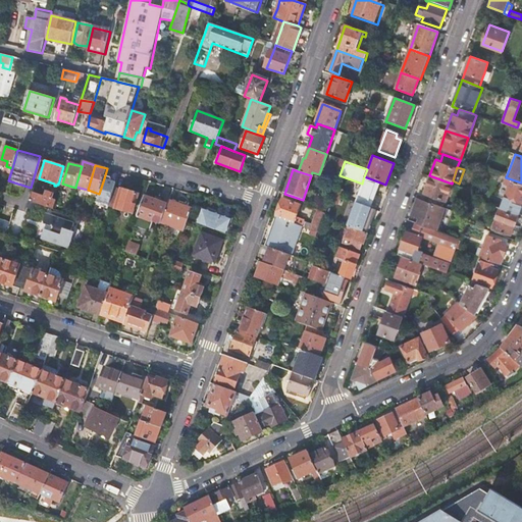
[(434,203),(444,206),(452,184),(429,175),(424,191),(429,193),(426,200),(434,203)]
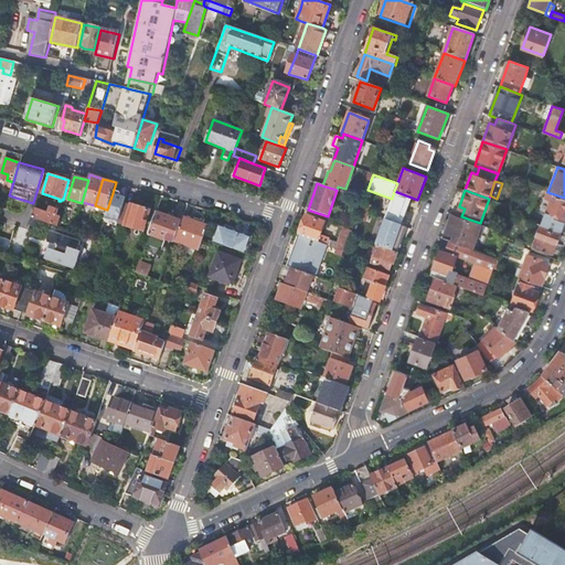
[(412,198),(394,191),(392,199),(384,219),(402,225),(412,198)]
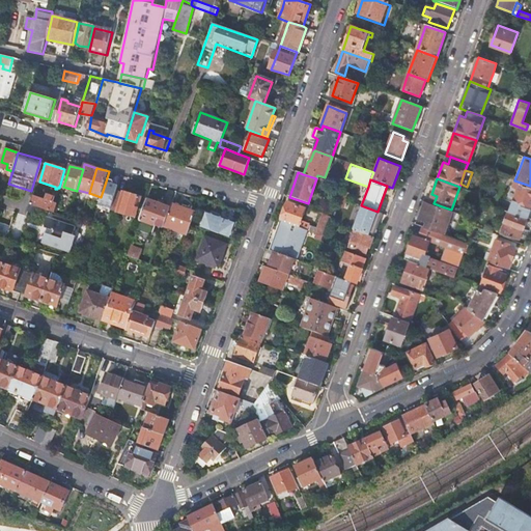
[(519,187),(509,211),(527,217),(530,208),(524,205),(525,203),(530,205),(530,186),(514,180),(513,185),(519,187)]
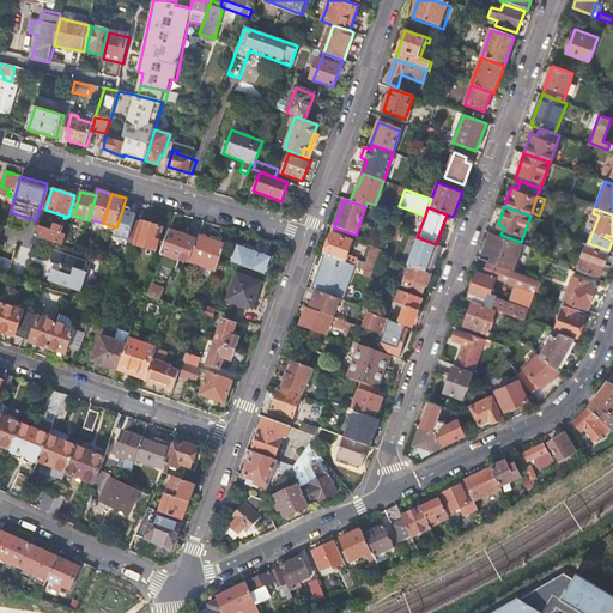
[(128,211),(122,210),(116,228),(113,241),(127,244),(128,243),(134,220),(135,218),(127,214),(128,211)]
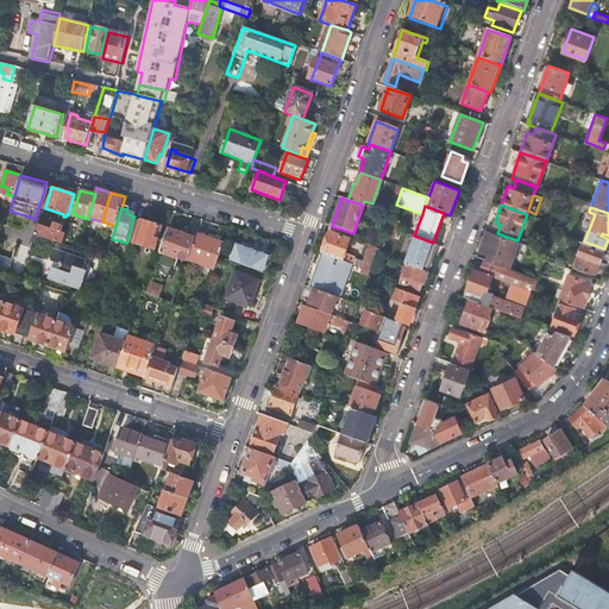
[(395,217),(393,215),(388,226),(396,230),(400,221),(394,219),(395,217)]
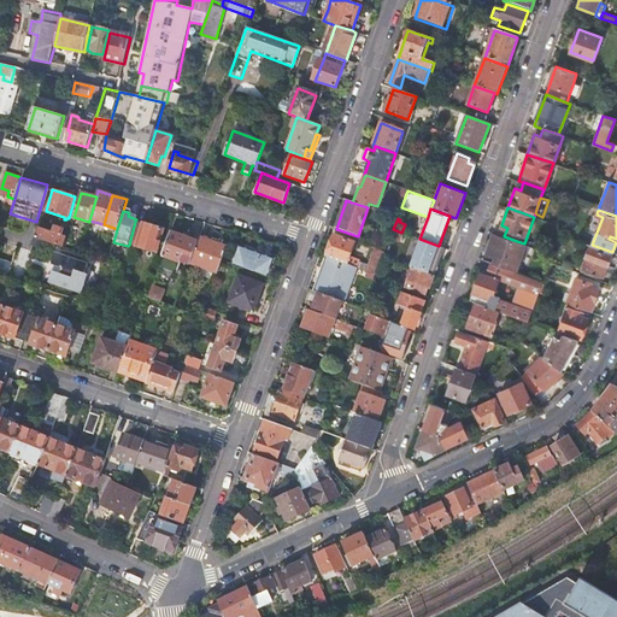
[(164,229),(135,222),(129,245),(157,252),(164,229)]
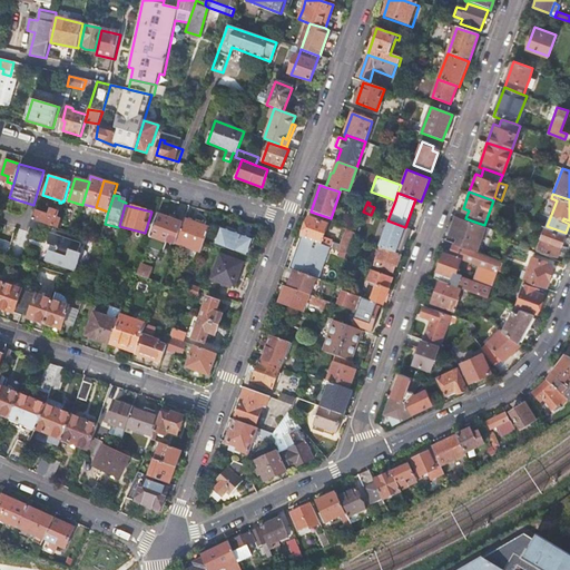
[(62,219),(36,210),(33,219),(39,222),(60,228),(62,219)]
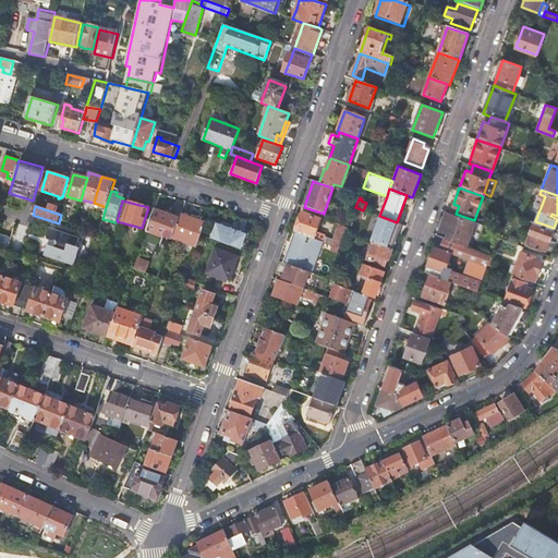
[(361,218),(363,210),(355,207),(353,215),(361,218)]
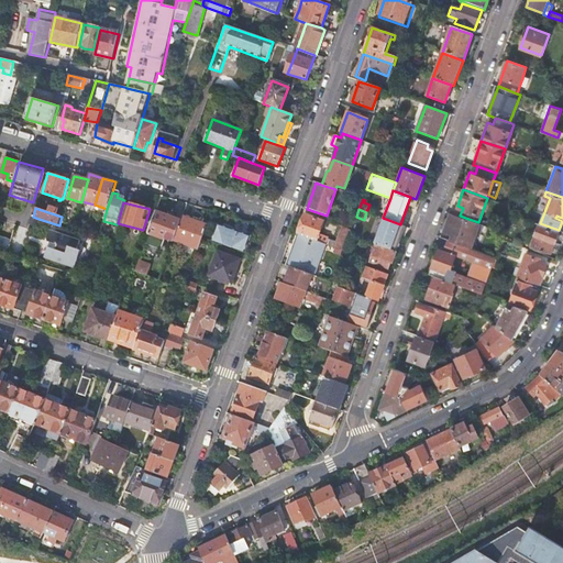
[(181,221),(156,211),(147,233),(165,239),(174,242),(174,240),(181,221)]
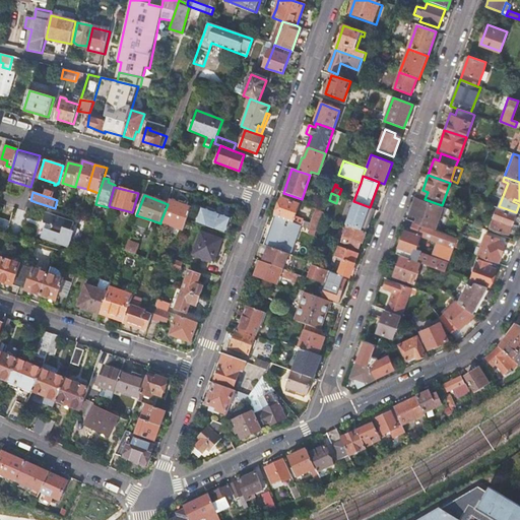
[(274,215),(293,222),(296,215),(300,203),(280,196),(273,215),(274,215)]
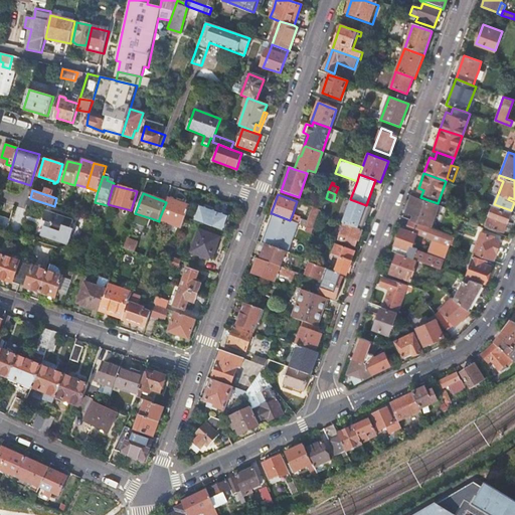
[(431,226),(439,203),(438,203),(428,200),(427,201),(413,196),(407,211),(414,213),(412,219),(431,226)]
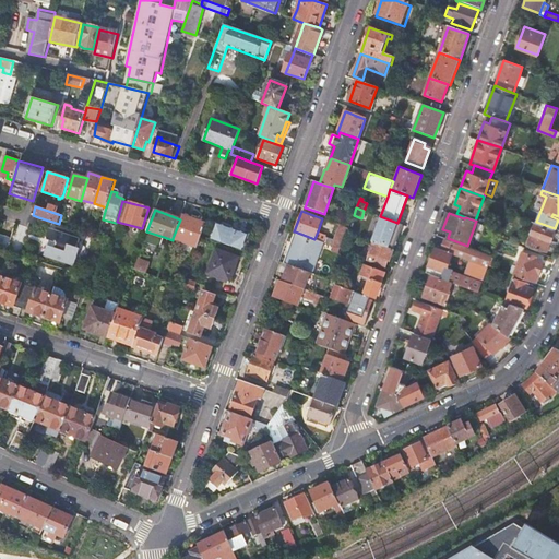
[(181,214),(180,219),(173,238),(197,247),(205,223),(181,214)]
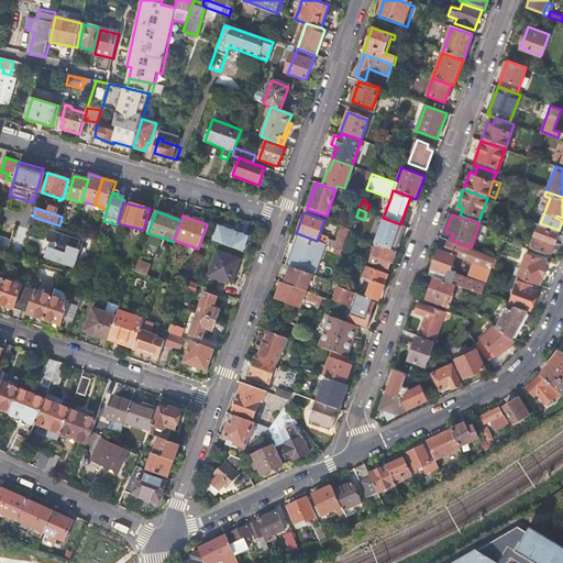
[(397,252),(407,227),(400,224),(383,218),(374,243),(375,243),(397,252)]
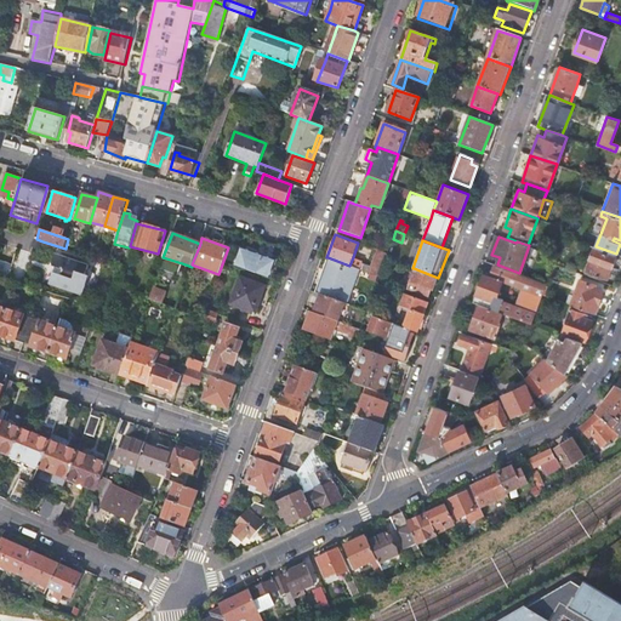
[(594,248),(594,246),(588,244),(582,262),(588,265),(594,248)]
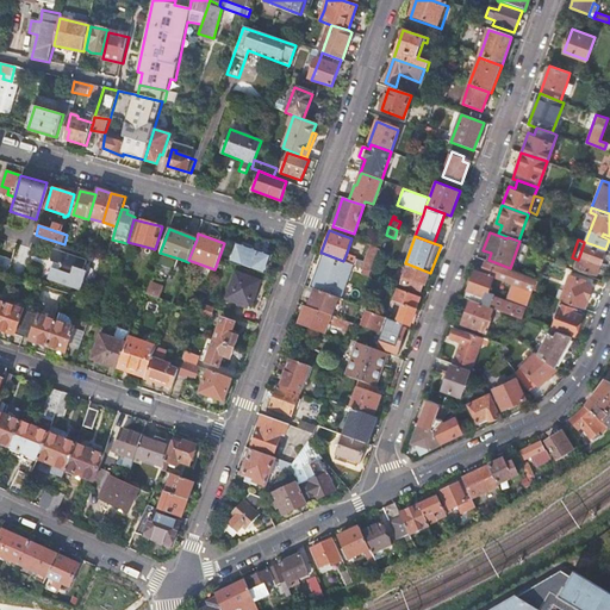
[(260,271),(265,273),(271,256),(236,243),(230,260),(241,263),(260,271)]
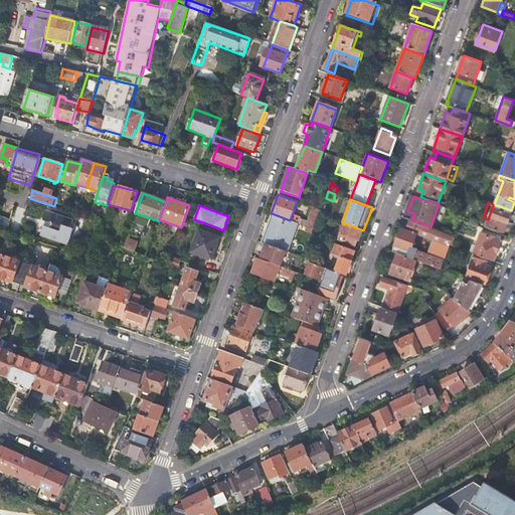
[(511,212),(493,205),(488,219),(486,224),(502,230),(504,223),(505,220),(508,221),(511,212)]
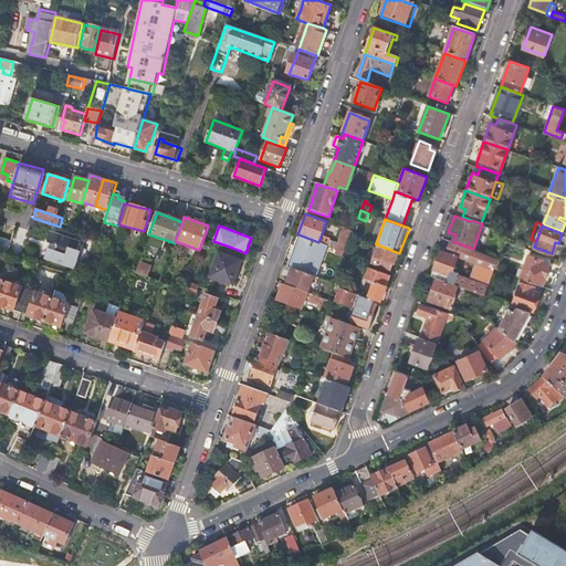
[(337,242),(335,249),(346,252),(354,231),(343,228),(337,242)]
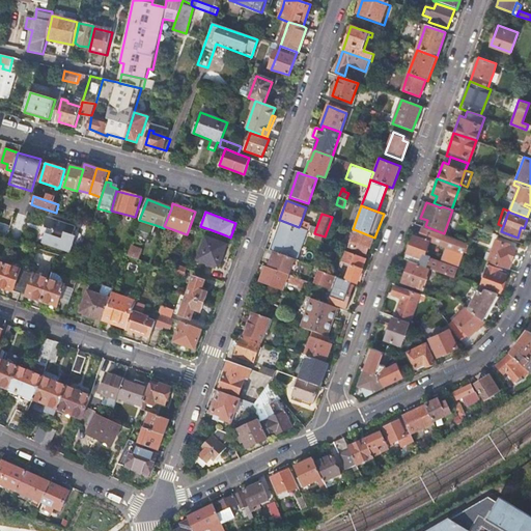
[(73,234),(76,226),(47,217),(45,225),(47,228),(42,243),(65,251),(66,246),(72,247),(76,235),(73,234)]
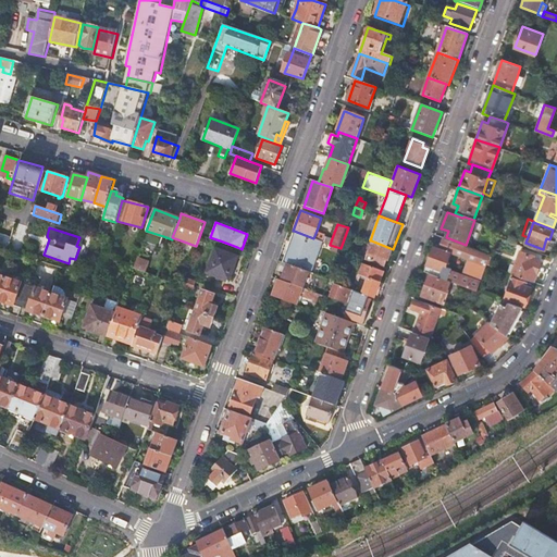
[(163,236),(146,231),(143,240),(160,247),(163,236)]
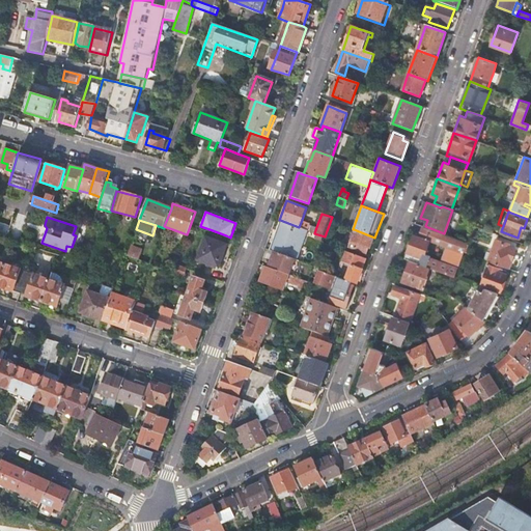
[(294,259),(297,260),(308,230),(299,227),(280,220),(270,250),(275,252),(294,259)]
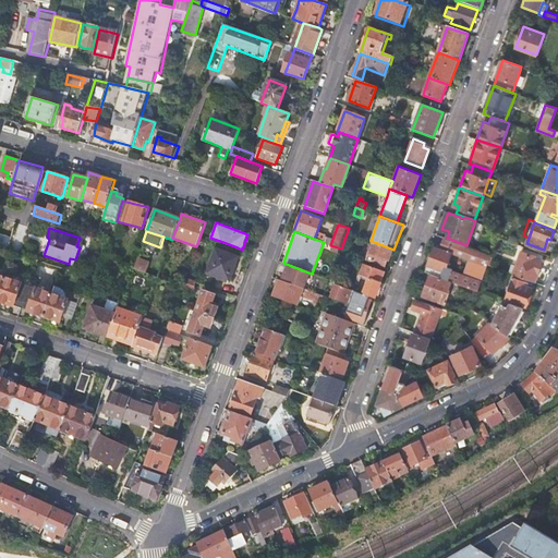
[(326,234),(317,231),(314,239),(324,242),(326,237),(326,234)]
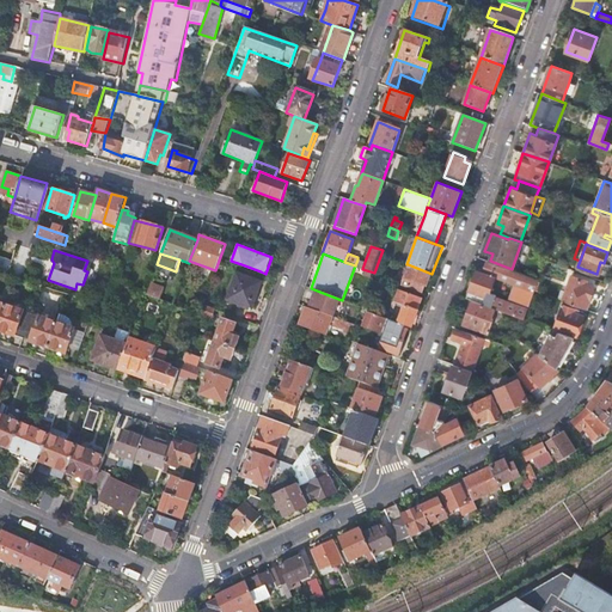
[(469,291),(466,298),(472,300),(495,308),(524,318),(539,279),(522,273),(514,269),(512,269),(490,261),(487,259),(483,271),(477,269),(469,291)]
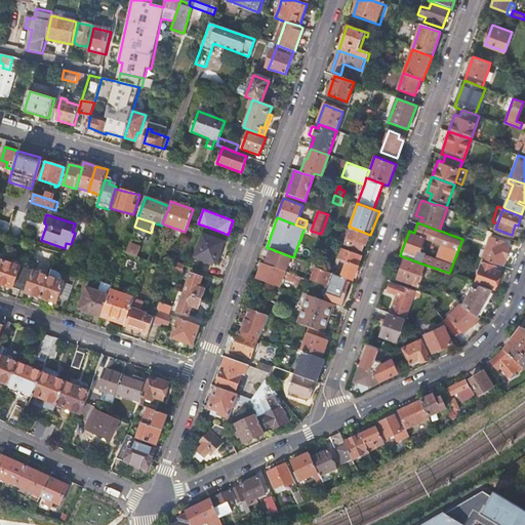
[(441,231),(448,234),(451,227),(443,224),(441,231)]
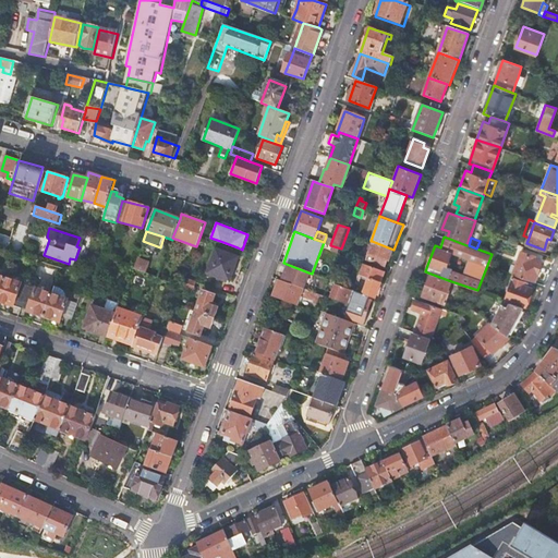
[(218,250),(216,249),(206,273),(230,281),(238,256),(234,255),(238,247),(220,241),(218,250)]
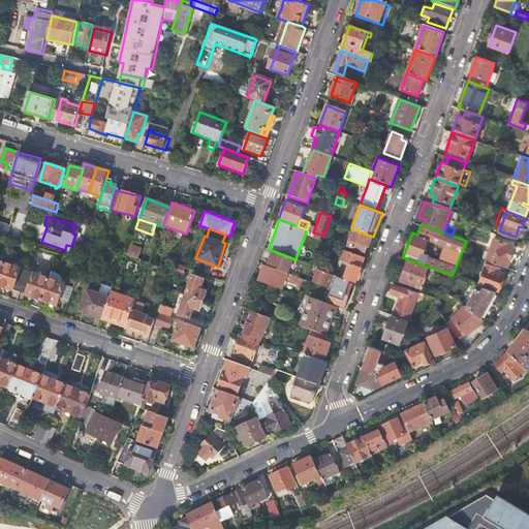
[(373,237),(352,228),(348,240),(349,241),(345,251),(360,256),(362,252),(365,253),(368,247),(369,248),(373,237)]
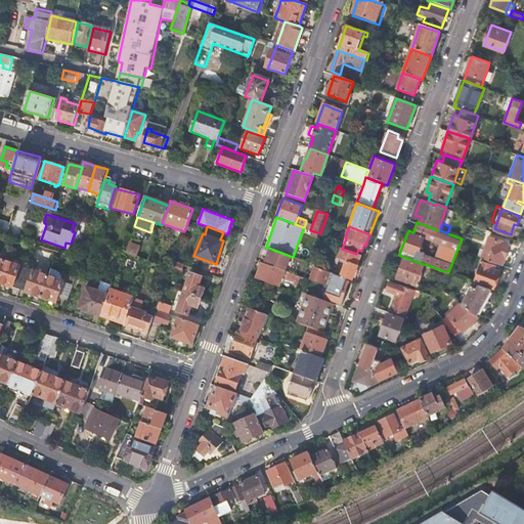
[(482,257),(503,265),(509,247),(496,242),(497,238),(489,236),(482,257)]
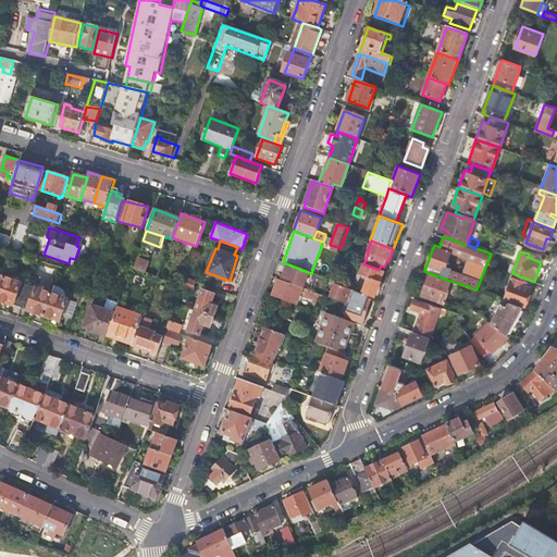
[(137,258),(133,268),(146,272),(149,261),(137,258)]
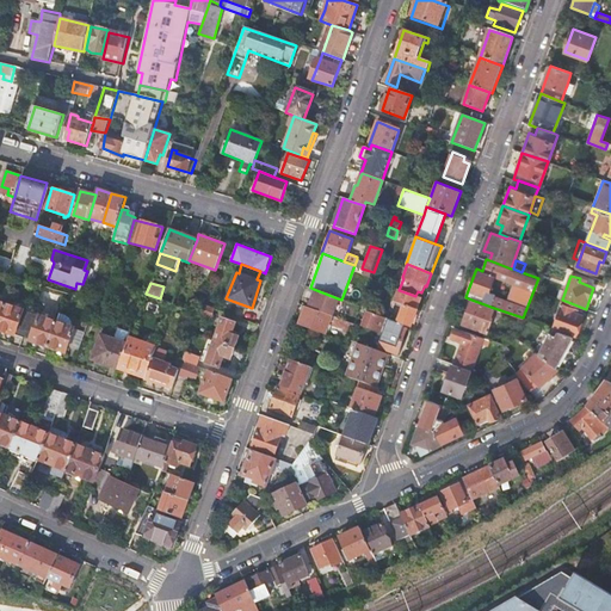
[(332,316),(338,298),(316,290),(309,308),(332,316)]
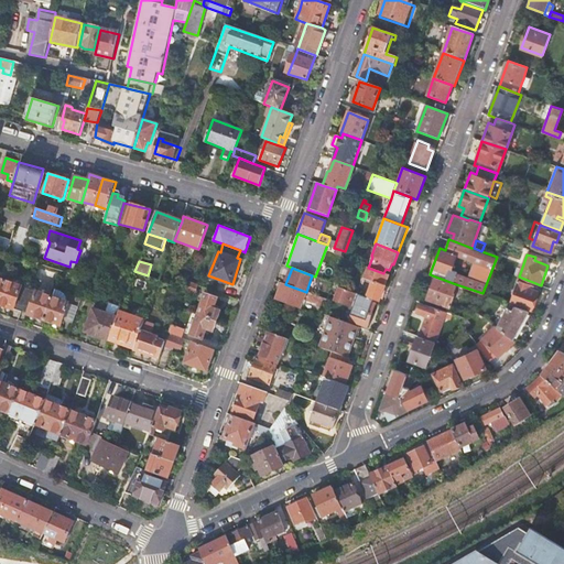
[(383,273),(368,268),(365,279),(359,295),(373,300),(378,302),(388,274),(383,273)]
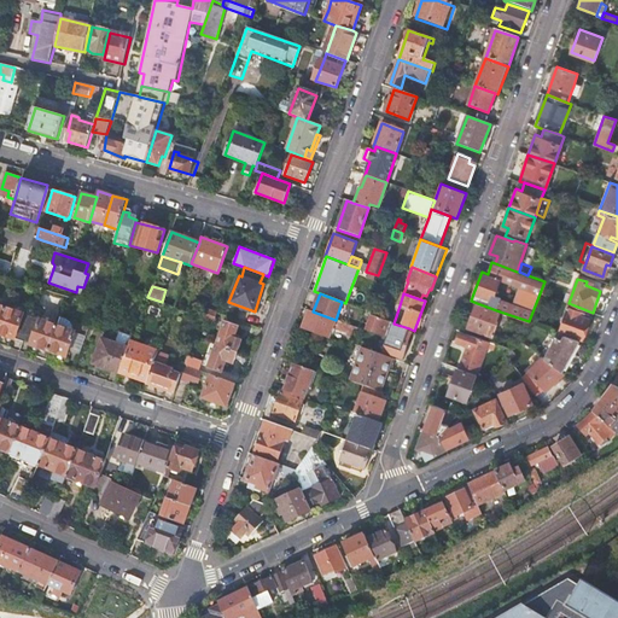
[(493,336),(500,312),(477,303),(468,327),(493,336)]
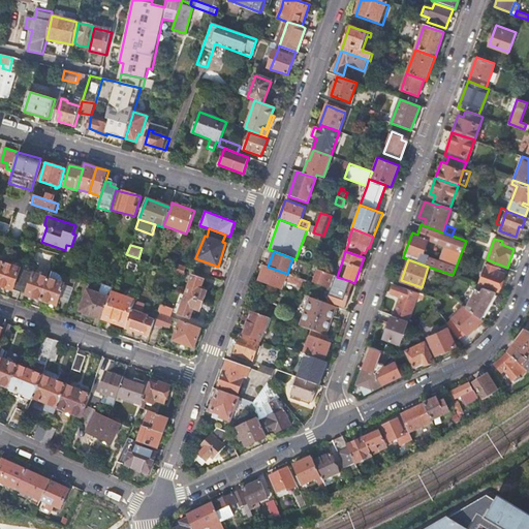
[(499,290),(505,273),(497,270),(498,267),(487,262),(478,283),(499,290)]
